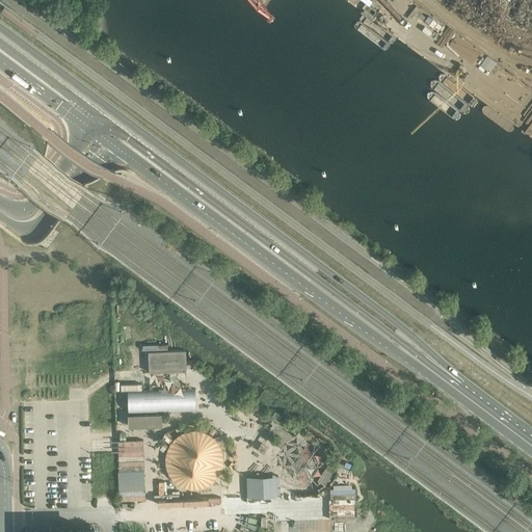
[(162,414),(159,414),(159,413),(195,411),(194,389),(158,390),(158,392),(154,392),(154,390),(127,391),(128,414),(154,413),(154,414),(128,415),(129,427),(162,426),(162,414)]
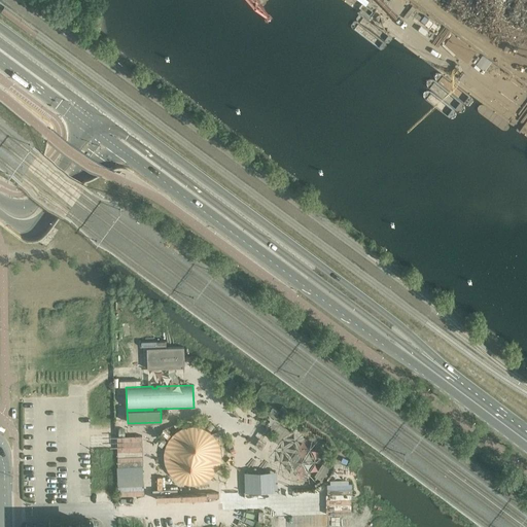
[(200,427),(165,431),(169,460),(212,455),(211,445),(198,446),(198,450),(195,451),(194,442),(189,442),(188,435),(201,433),(200,427)]
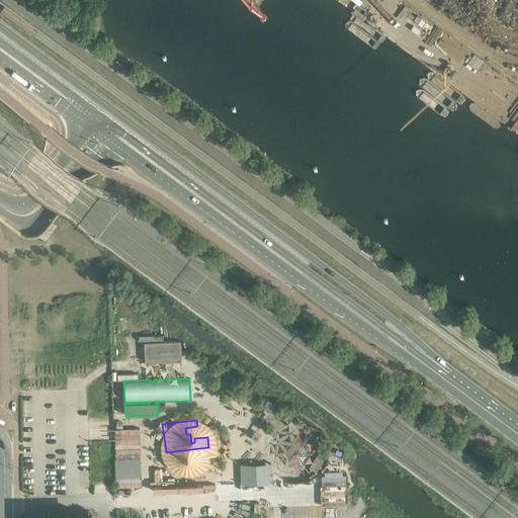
[(142,427),(116,427),(117,486),(143,485),(142,427)]
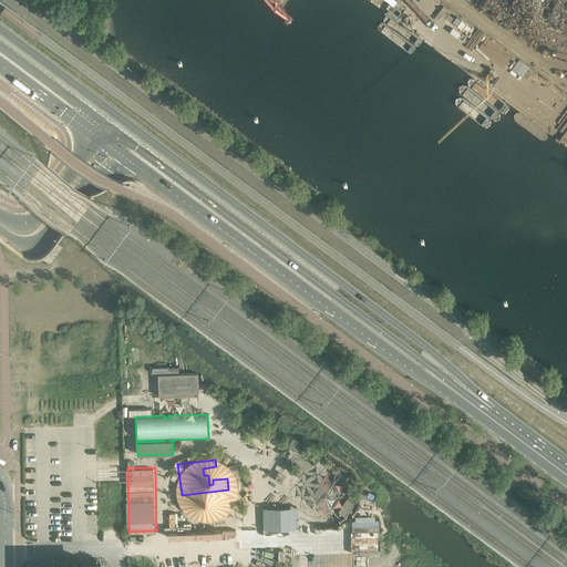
[(356,513),(358,500),(346,497),(348,483),(341,482),(342,476),(320,472),(312,511),(332,515),(332,509),(356,513)]
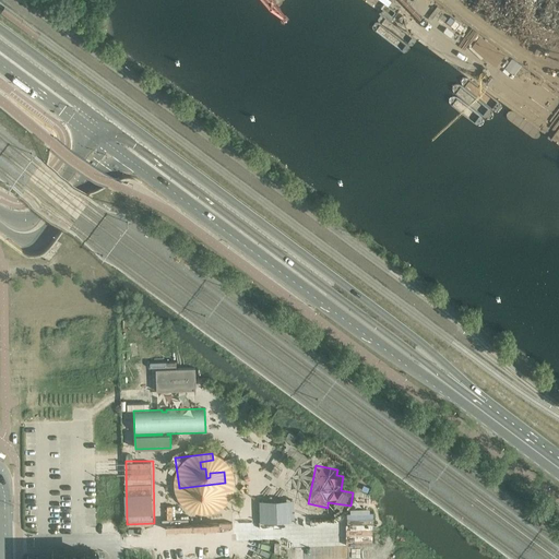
[(296,521),(295,498),(261,499),(262,521),(296,521)]
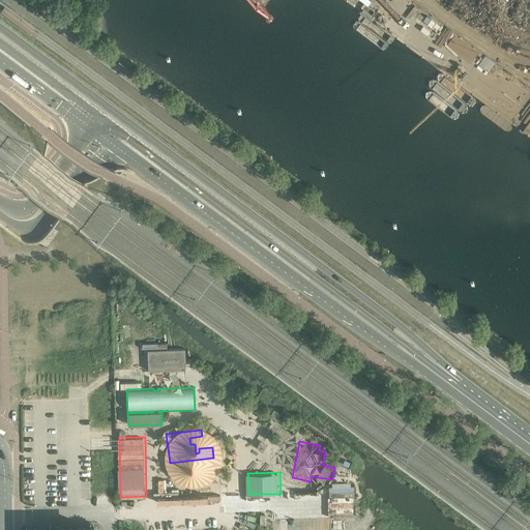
[(355,492),(355,480),(331,481),(331,493),(355,492)]
